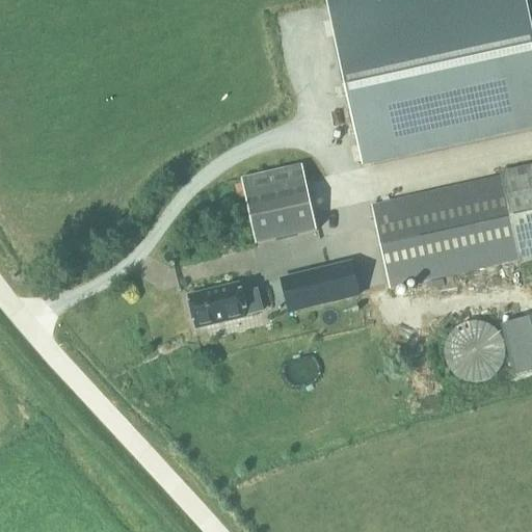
[(377,0),(337,0),(327,2),(363,163),(531,126),(531,32),(525,0),(415,0),(380,8),(377,0)]
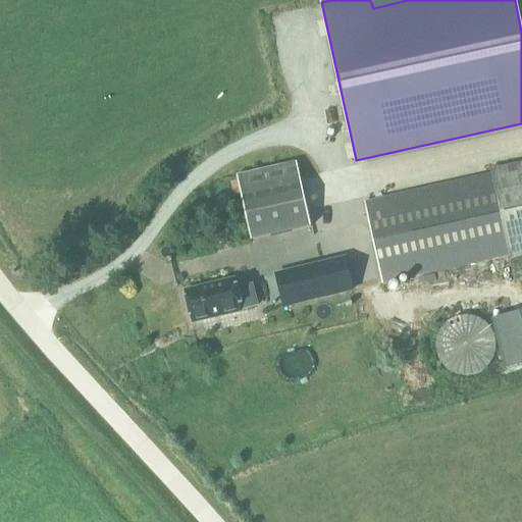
[(296,163),(237,176),(251,241),(311,227),(296,163)]
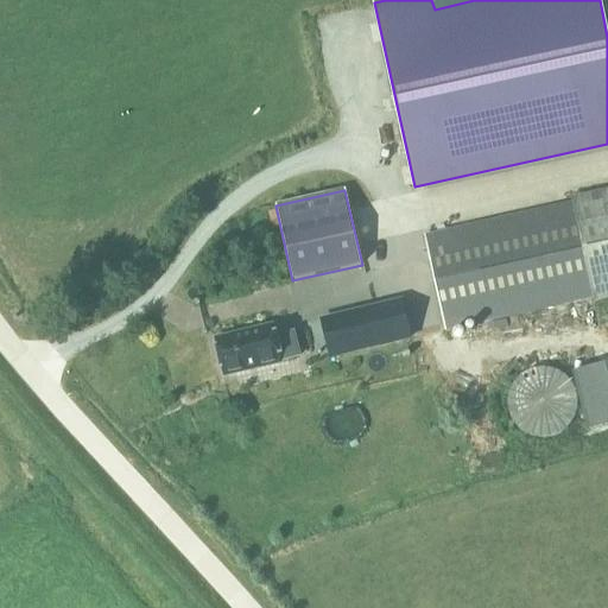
[(607,195),(572,202),(572,204),(426,239),(447,333),(531,312),(593,297),(593,298),(607,295),(607,195)]
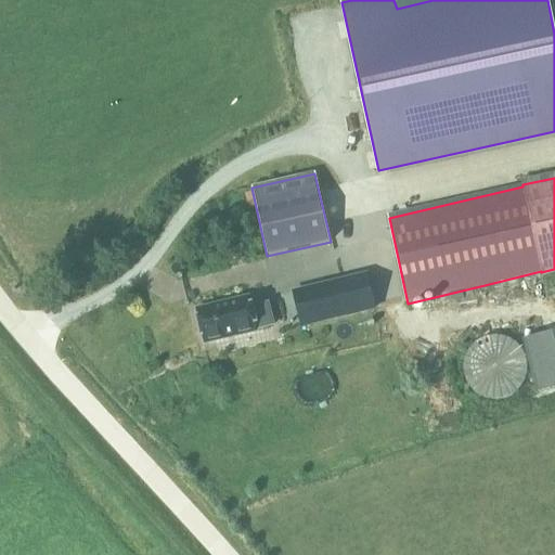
[(294,293),(302,326),(374,310),(366,276),(294,293)]
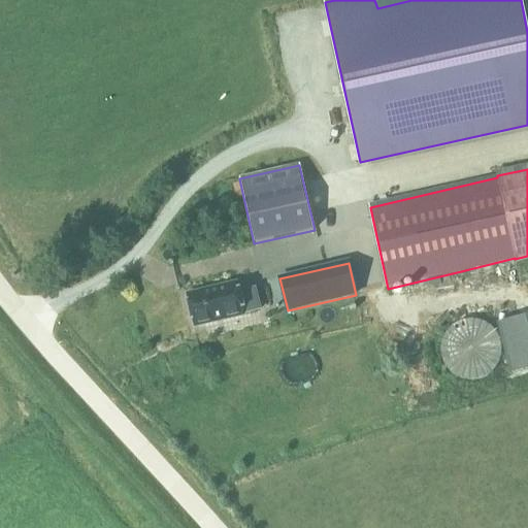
[(239,296),(236,285),(187,297),(194,327),(244,315),(243,314),(260,309),(255,290),(244,292),(245,294),(239,296)]
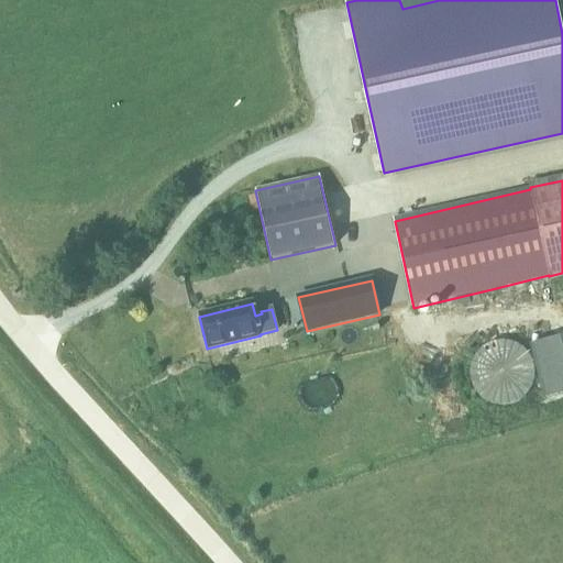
[(475,356),(472,364),(470,372),(471,382),(474,389),(478,396),(485,401),(492,405),(500,407),(508,406),(517,404),(523,399),(529,393),(532,385),(534,376),(533,368),(531,361),(527,353),(519,348),(512,343),(504,342),(496,343),(487,345),(481,351),(475,356)]
